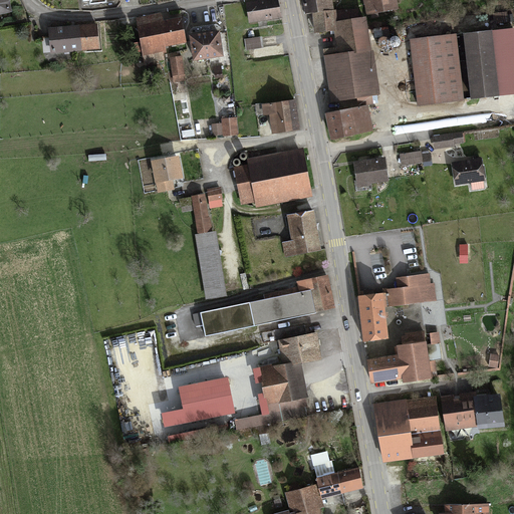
[(6,0),(0,0),(0,14),(9,13),(6,0)]
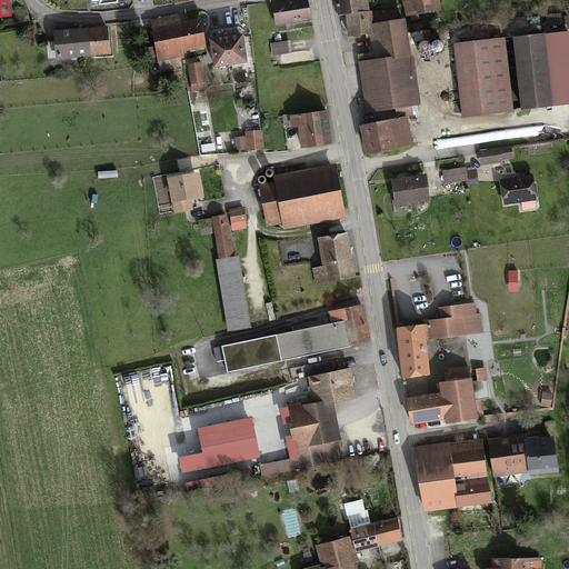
[(363,0),(336,0),(339,16),(349,15),(366,12),(363,0)]
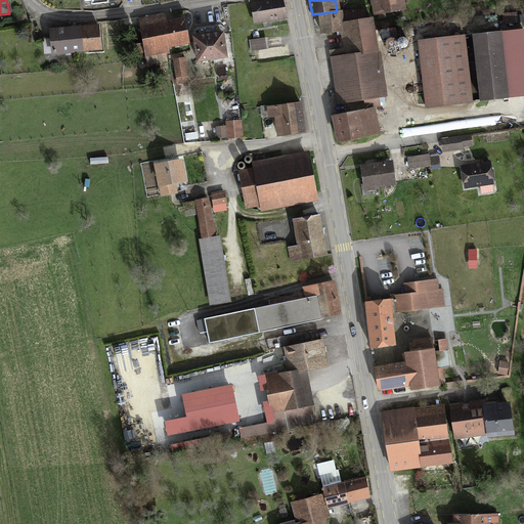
[(400,0),(374,0),(377,13),(402,9),(400,0)]
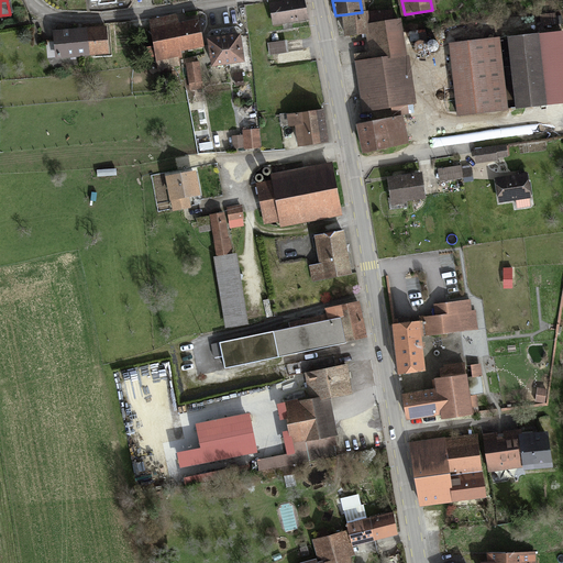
[(305,2),(272,6),(274,25),(307,22),(305,2)]
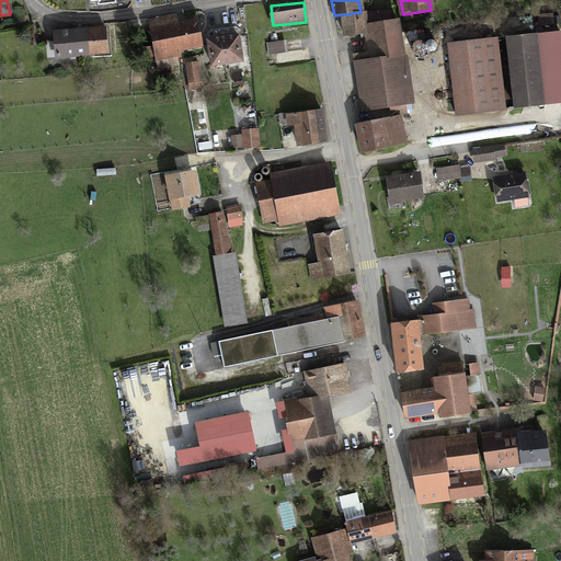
[(361,12),(344,14),(346,35),(361,34),(361,37),(367,36),(365,25),(367,24),(366,11),(361,12)]
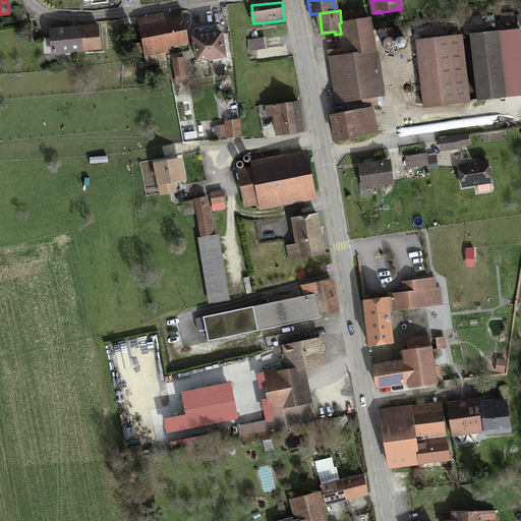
[(162,18),(139,22),(148,66),(169,62),(167,50),(187,46),(183,24),(163,27),(162,18)]
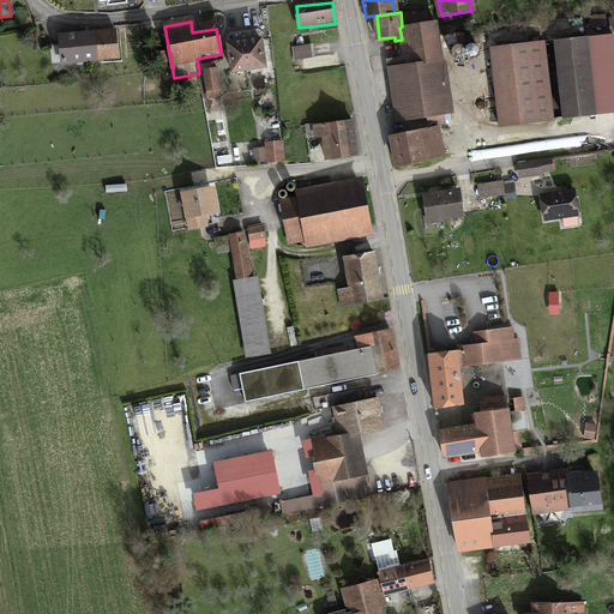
[(450,113),(437,22),(402,26),(399,28),(402,40),(405,62),(389,66),(397,121),(450,113)]
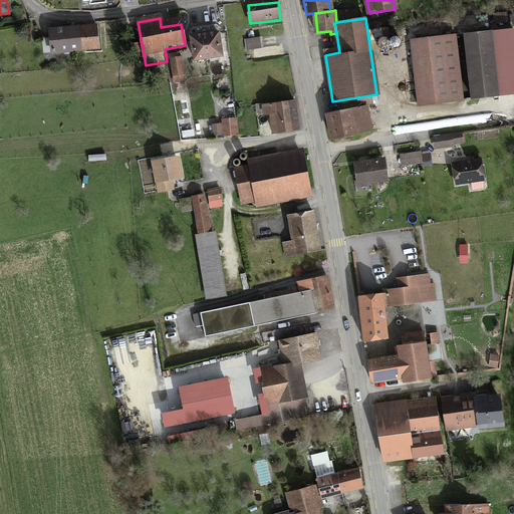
[(96,30),(50,33),(52,54),(97,51),(96,30)]
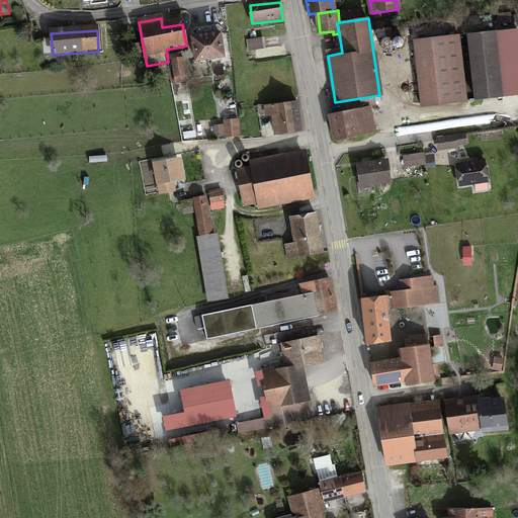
[(224,38),(195,40),(197,72),(206,72),(206,65),(225,63),(224,38)]
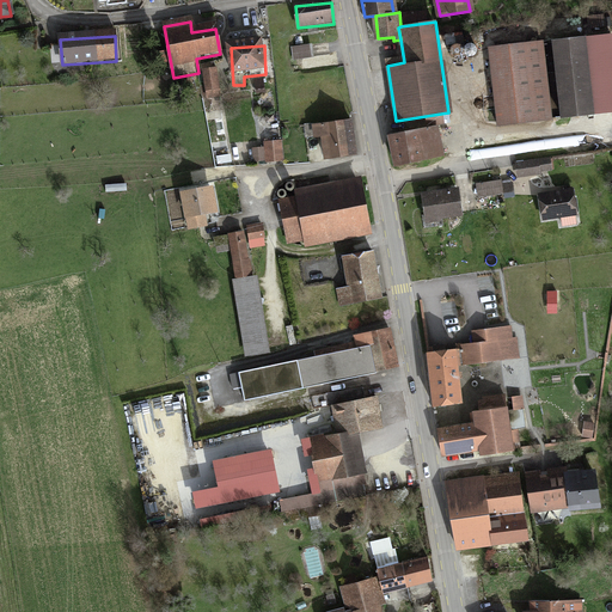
[(577,47),(549,50),(558,122),(587,118),(577,47)]
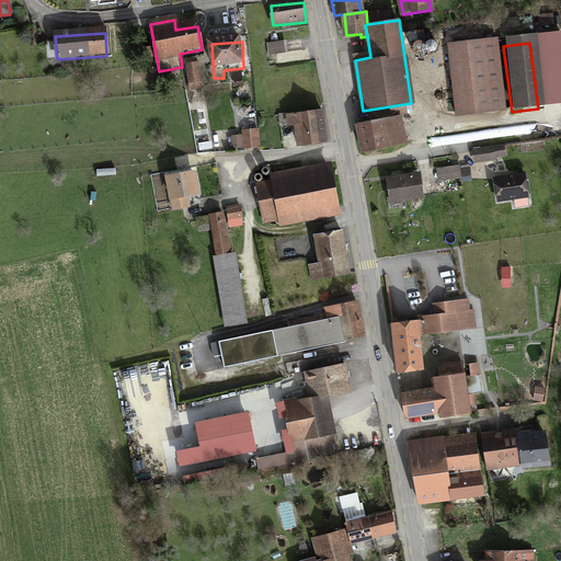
[(198,67),(186,69),(190,92),(202,91),(198,67)]
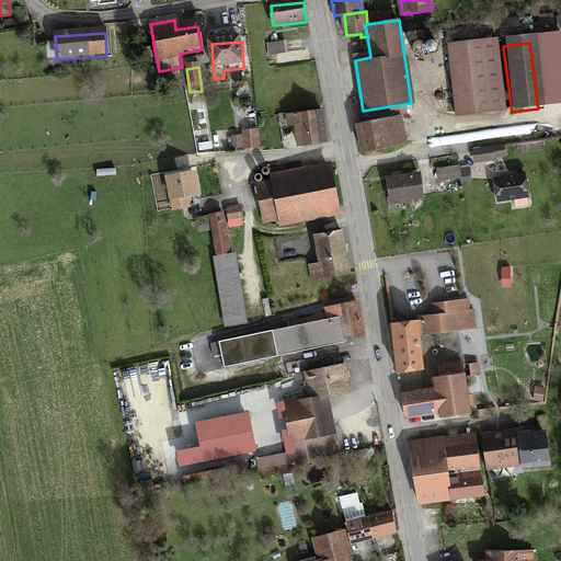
[(322,109),(278,114),(281,126),(295,125),(298,145),(325,141),(322,109)]
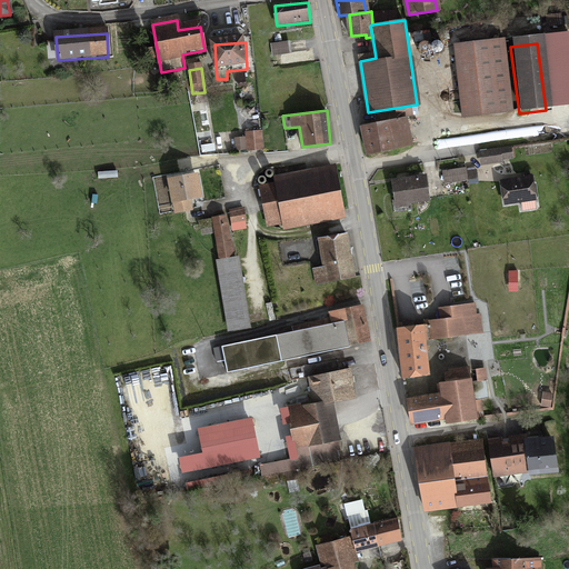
[(406,119),(362,127),(368,152),(411,145),(406,119)]
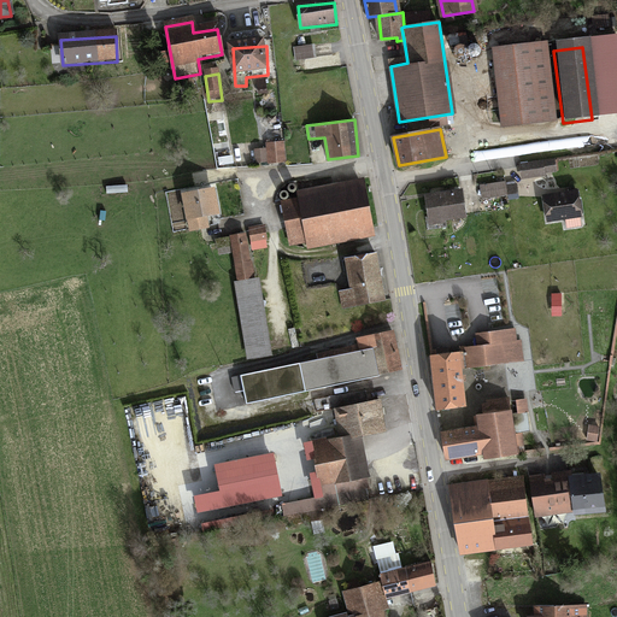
[(283,147),(266,147),(268,165),(285,164),(283,147)]
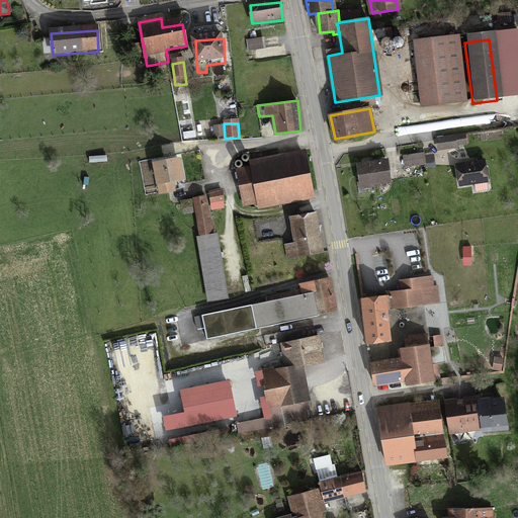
[(461,138),(435,141),(437,153),(463,150),(461,138)]
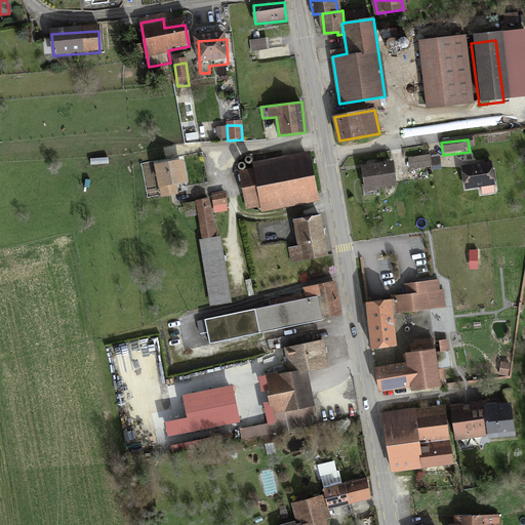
[(312,157),(255,166),(256,172),(261,208),(263,212),(319,204),(312,157)]
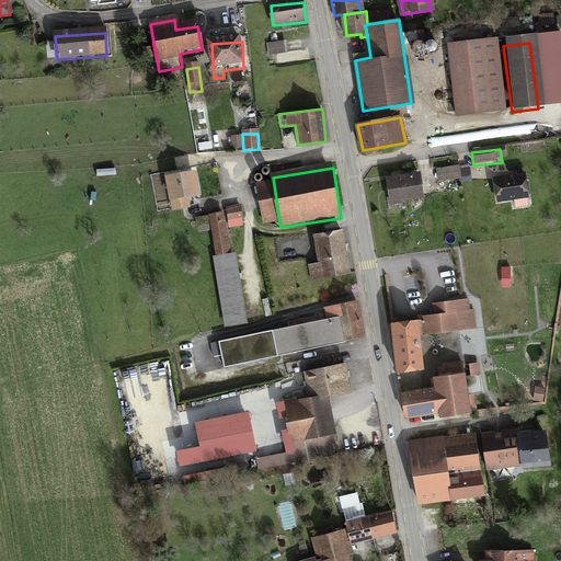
[(194,170),(165,175),(172,209),(189,206),(187,196),(198,193),(194,170)]
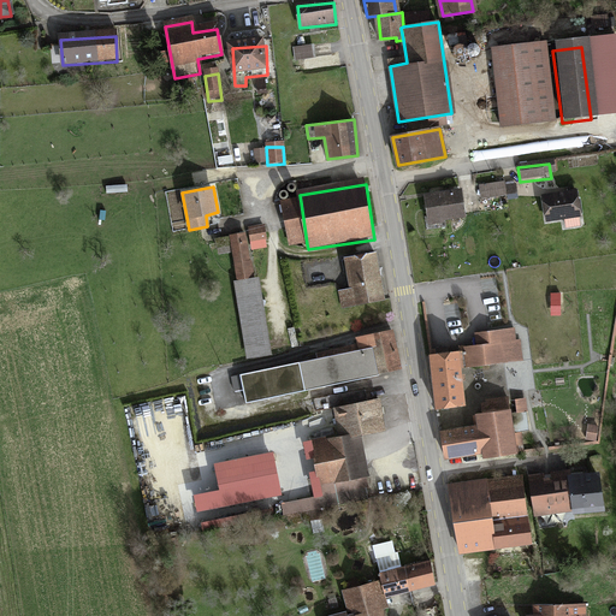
[(503,187),(480,189),(481,201),(513,197),(511,189),(504,190),(503,187)]
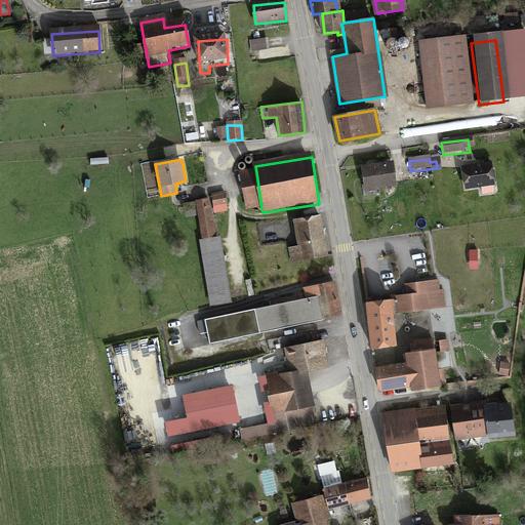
[(394,167),(364,170),(366,192),(396,189),(394,167)]
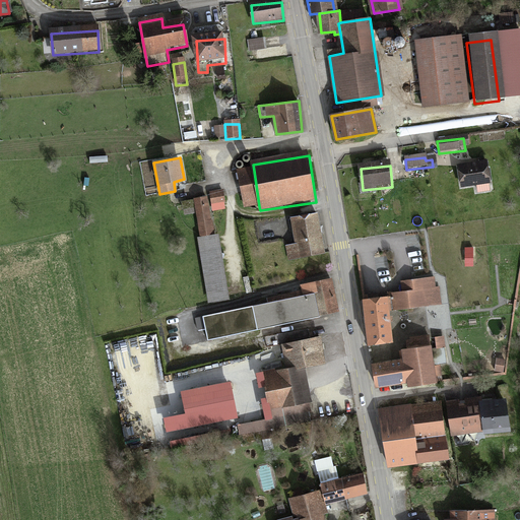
[(483,166),(455,168),(457,188),(485,186),(483,166)]
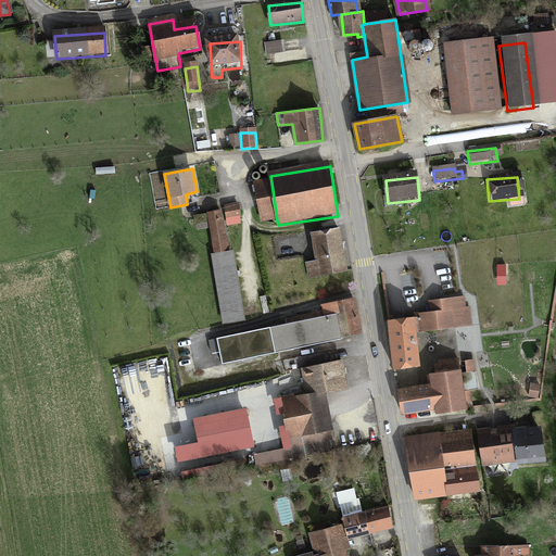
[(277,220),(272,182),(256,185),(263,223),(277,220)]
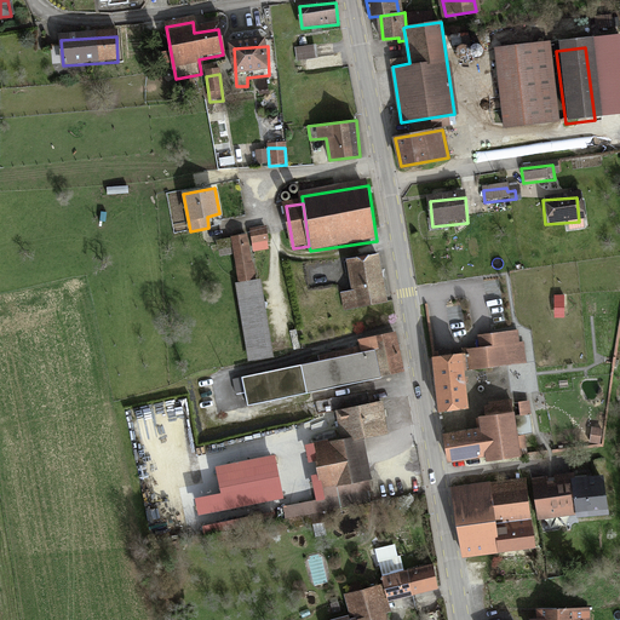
[(264,230),(251,233),(254,250),(268,247),(264,230)]
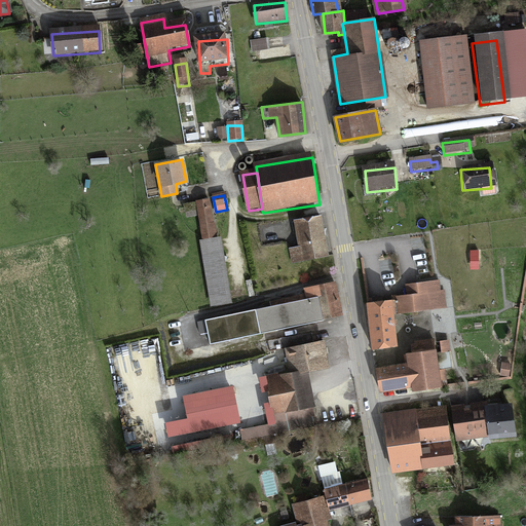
[(203,243),(217,241),(211,203),(198,205),(203,243)]
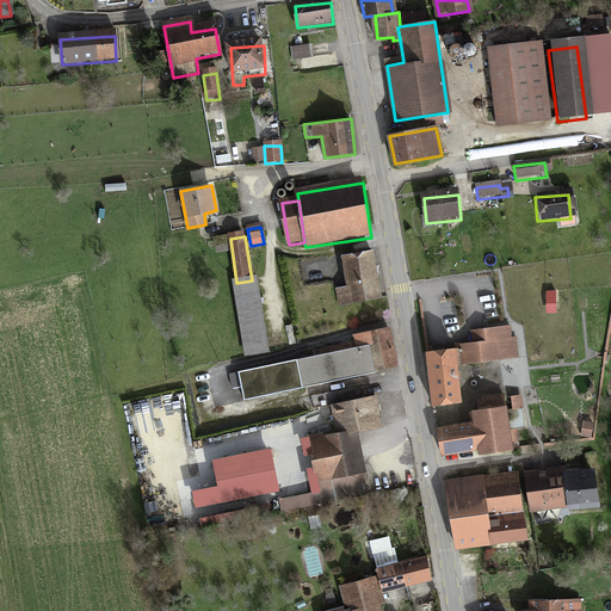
[(381,297),(372,251),(344,255),(350,287),(337,289),(340,306),(381,297)]
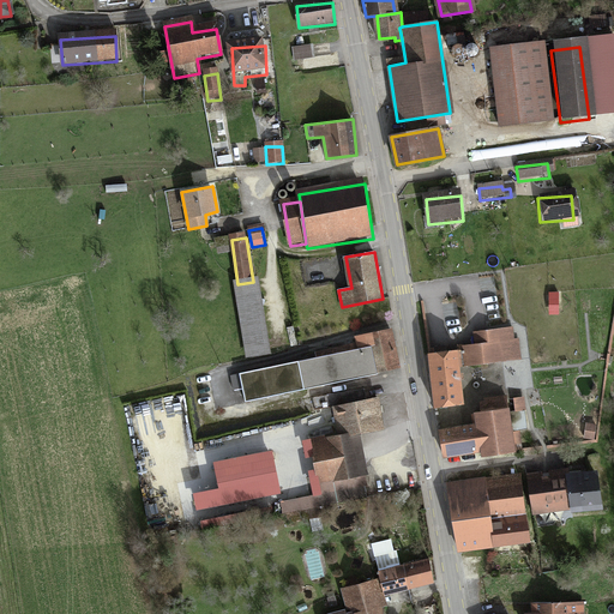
[(238,284),(235,284),(246,359),(269,355),(257,281),(253,282),(238,284)]
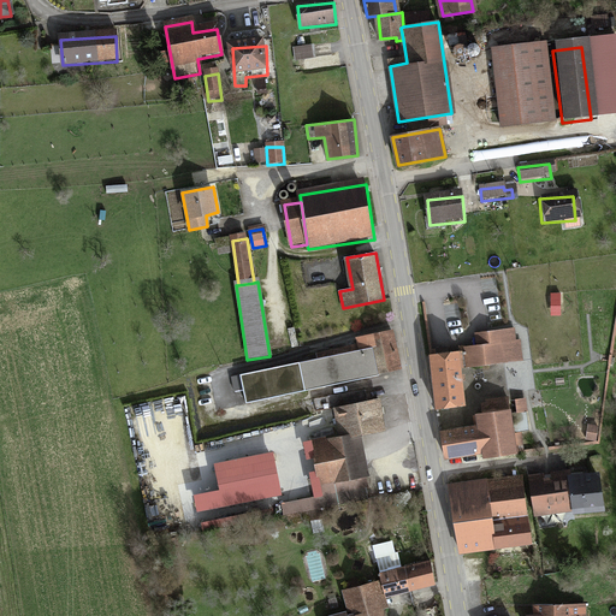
[(479,345),(462,348),(465,366),(517,359),(514,329),(478,333),(479,345)]
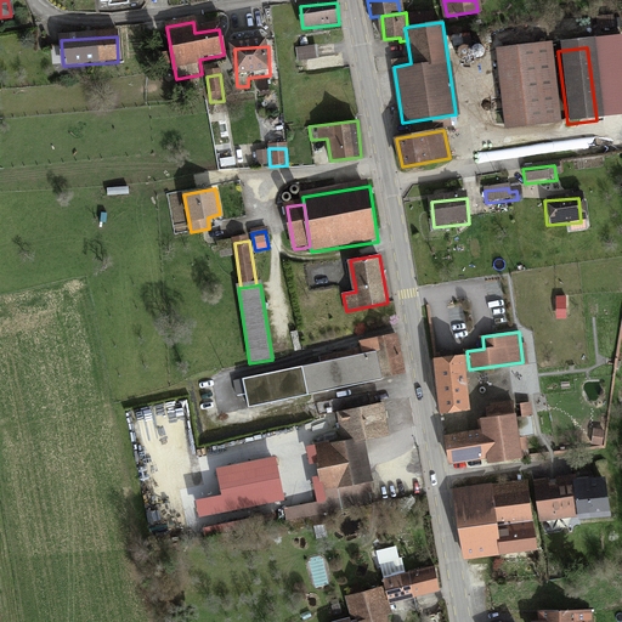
[(377,351),(383,378),(405,373),(396,335),(360,344),(362,355),(377,351)]
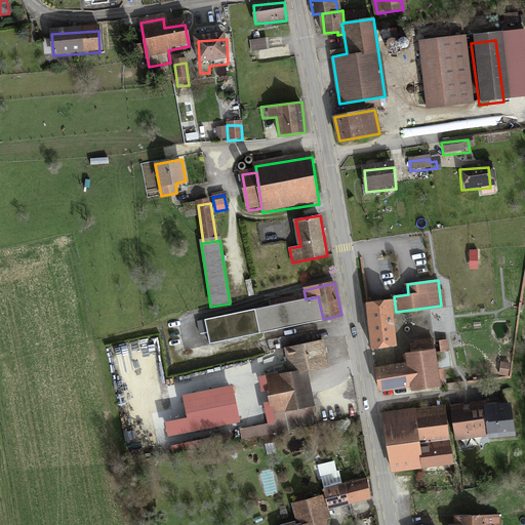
[(306,299),(206,320),(210,342),(323,319),(318,296),(306,299)]
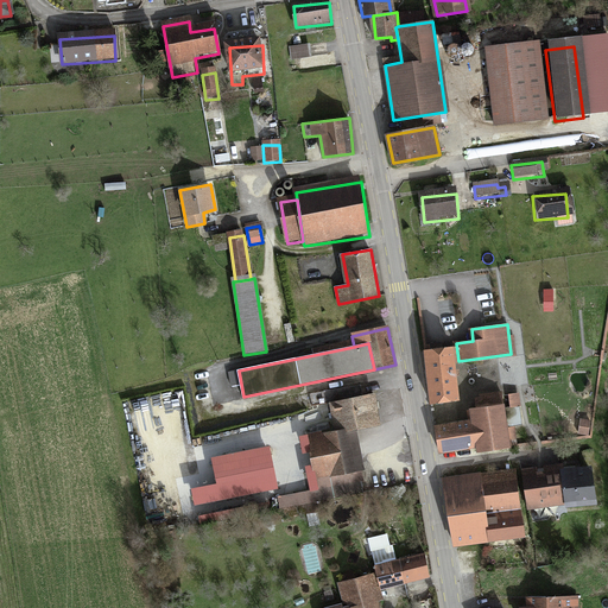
[(451,348),(426,350),(430,401),(456,399),(451,348)]
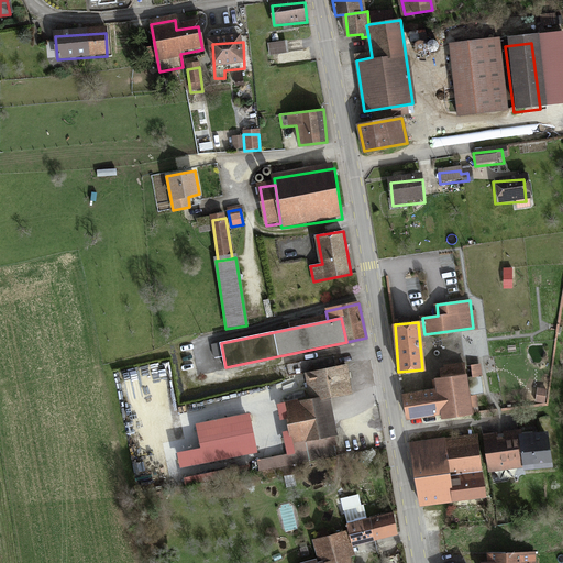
[(310,400),(328,398),(352,394),(348,366),(306,374),(310,400)]
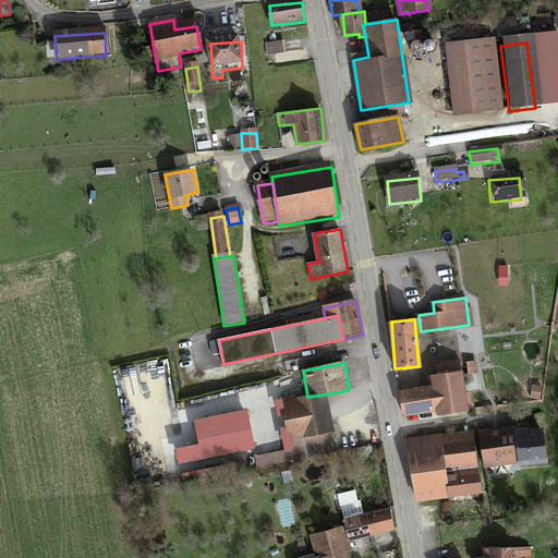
[(434,386),(400,390),(403,416),(474,407),(473,391),(463,392),(461,373),(433,376),(434,386)]
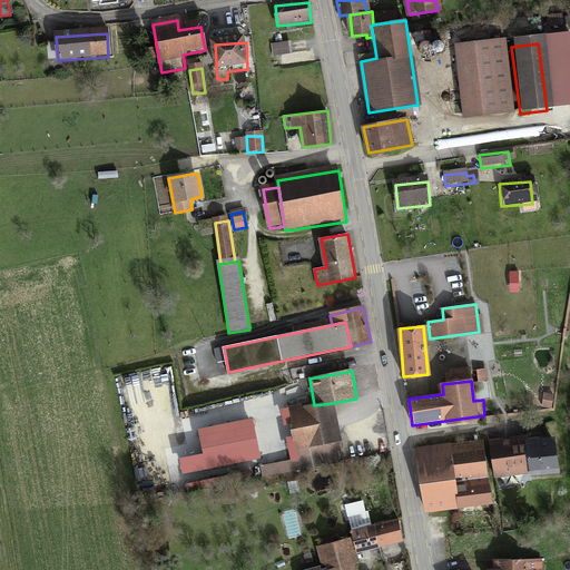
[(314,405),(291,410),(298,449),(310,446),(338,441),(332,403),(314,405)]
